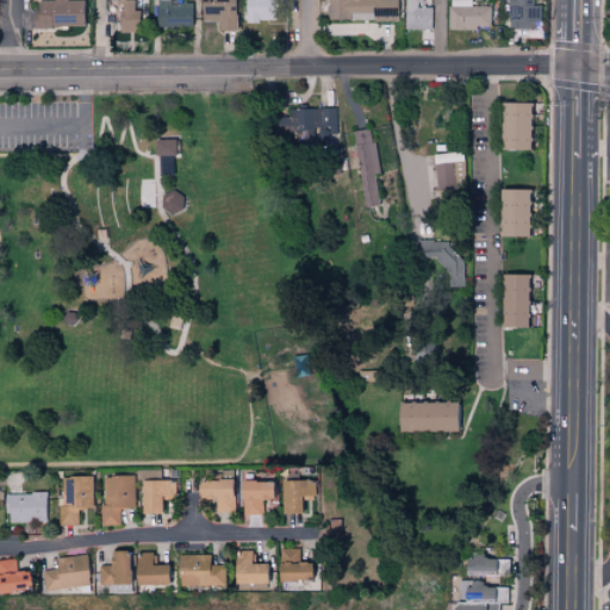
[(82,1),(67,1),(66,0),(54,0),(33,1),(33,27),(82,26),(82,1)]
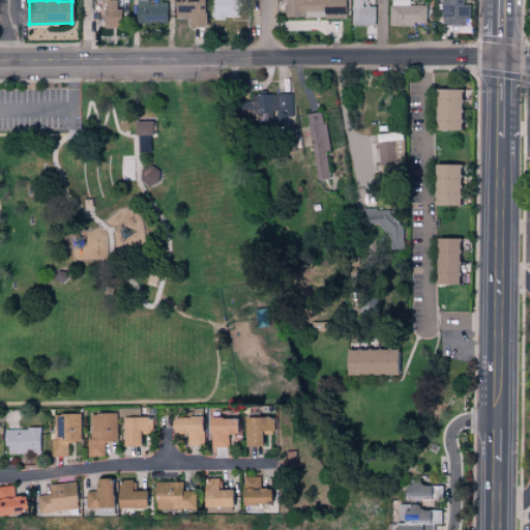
[(116,0),(108,0),(101,0),(102,28),(121,28),(120,9),(117,9),(116,0)]
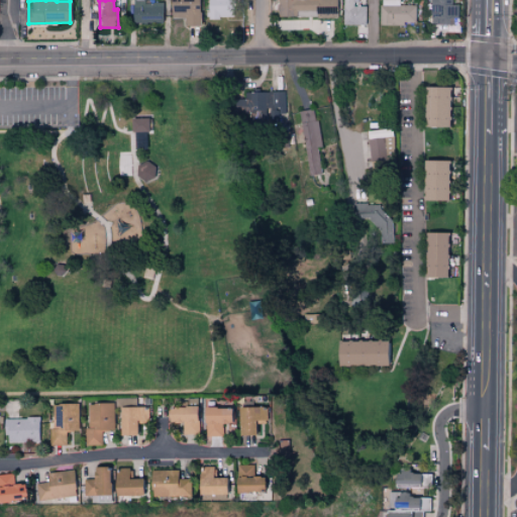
[(184,26),(200,25),(199,0),(171,0),(172,18),(183,17),(184,26)]
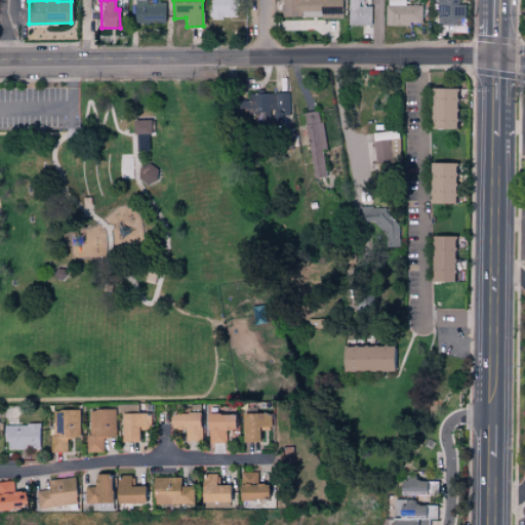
[(210,0),(211,18),(232,18),(232,0),(210,0)]
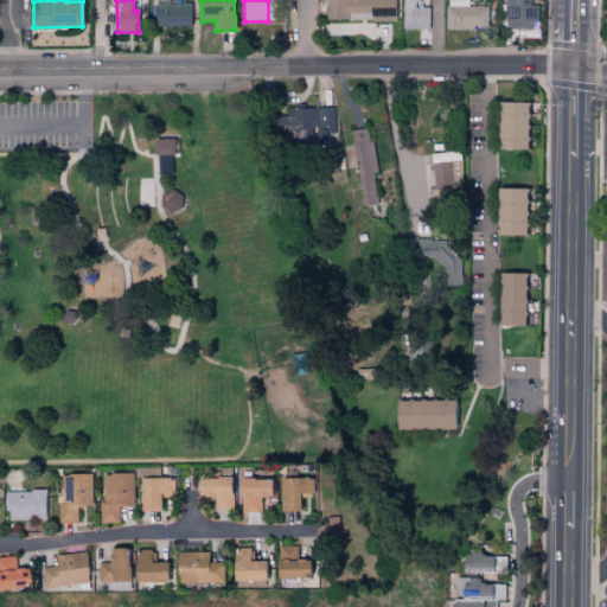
[(325,0),(326,20),(395,19),(394,0),(325,0)]
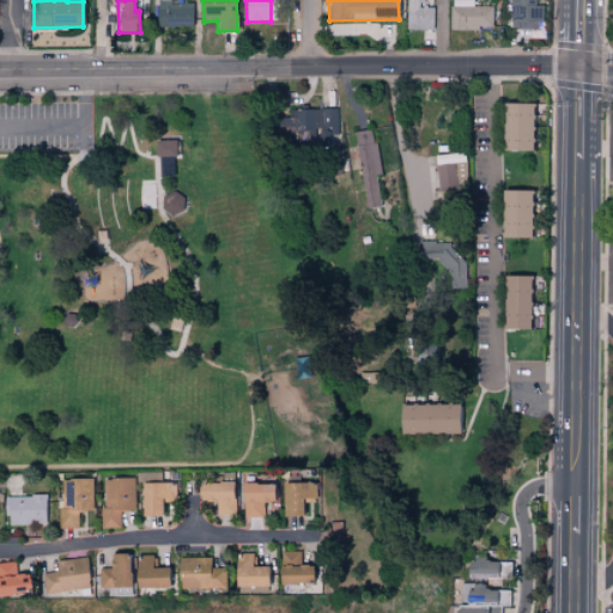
[(405,0),(405,29),(434,30),(435,7),(418,7),(418,0),(405,0)]
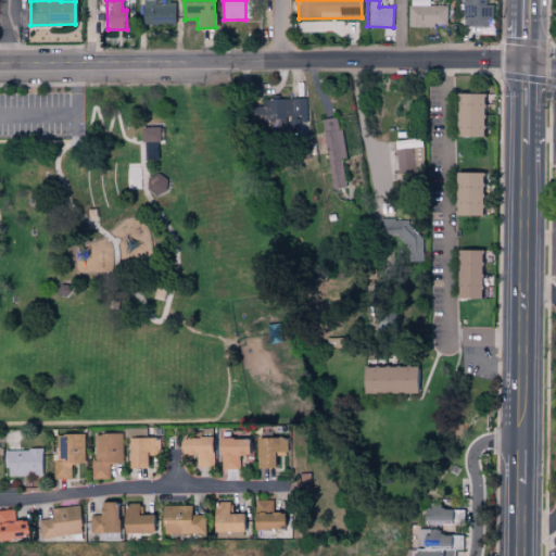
[(429,7),(428,0),(408,0),(409,26),(447,26),(446,5),(429,7)]
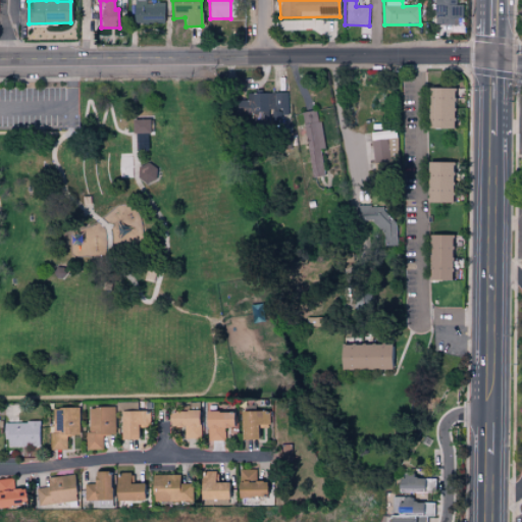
[(434,0),(434,24),(461,24),(461,0),(434,0)]
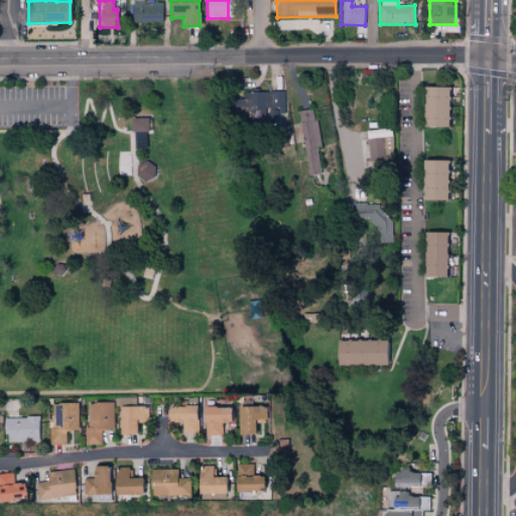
[(447,128),(447,88),(422,87),(422,128),(447,128)]
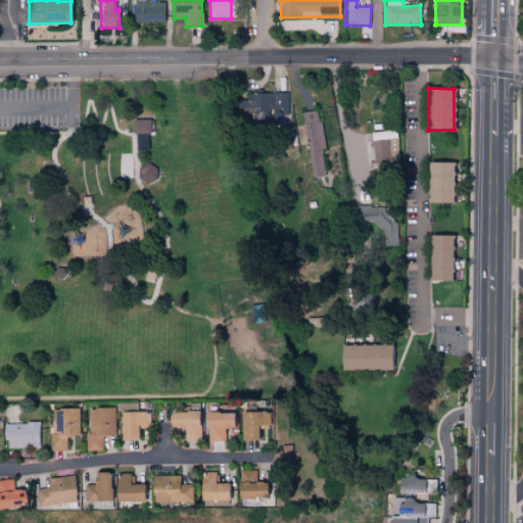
[(287,93),(247,94),(247,100),(233,101),(234,121),(248,121),(248,125),(281,125),(281,115),(288,115),(287,93)]
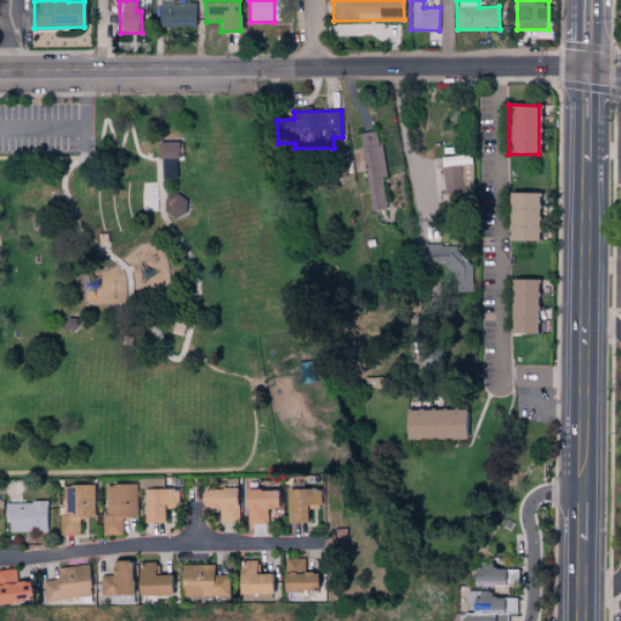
[(369,211),(386,209),(382,177),(385,177),(379,132),(359,135),(369,211)]
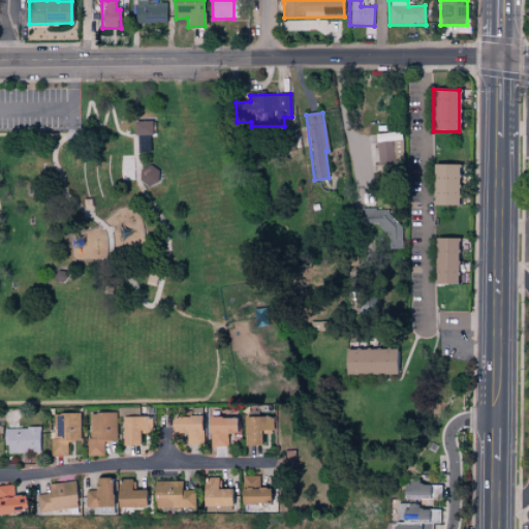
[(156,122),(134,121),(134,134),(156,135),(156,122)]
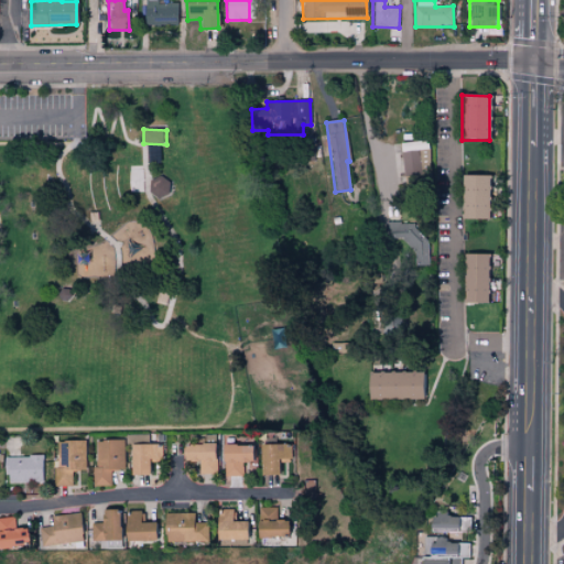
[(148,163),(161,162),(160,144),(148,145),(148,163)]
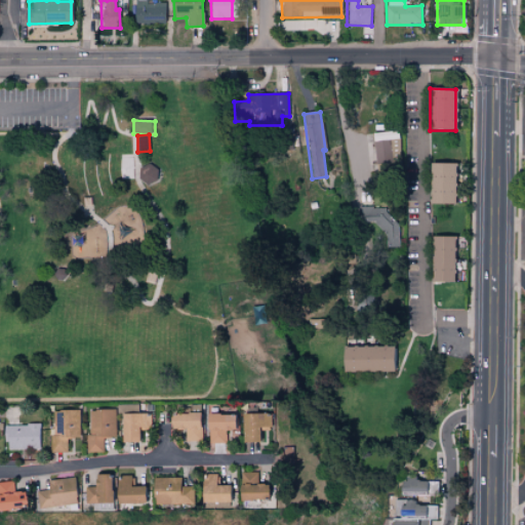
[(391,159),(389,138),(372,140),(375,161),(391,159)]
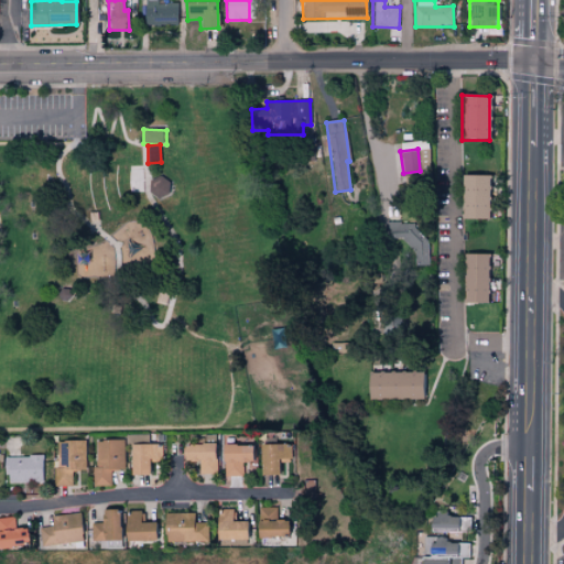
[(488,220),(488,176),(461,175),(459,219),(488,220)]
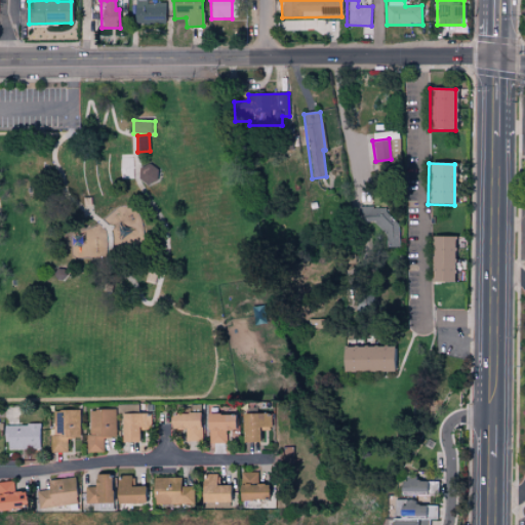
[(159,169),(140,164),(137,179),(155,185),(159,169)]
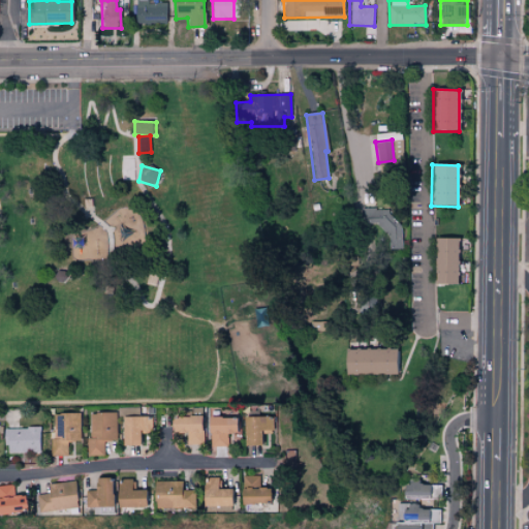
[(362,224),(379,223),(379,231),(387,231),(389,248),(400,248),(398,209),(362,210),(362,224)]
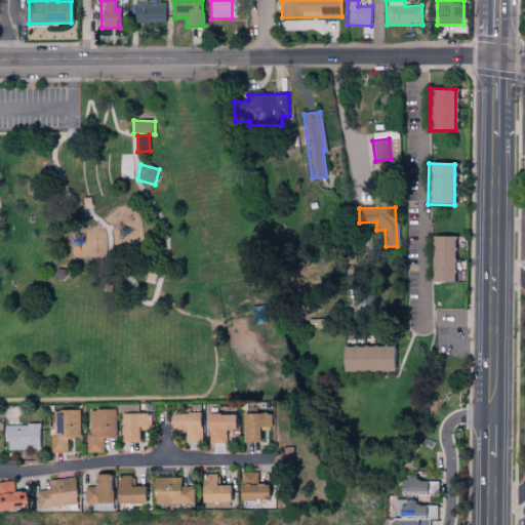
[(453,283),(454,237),(432,237),(431,282),(453,283)]
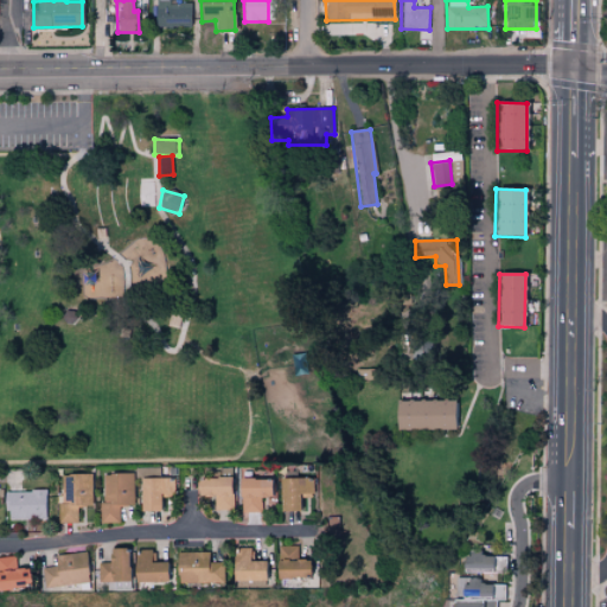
[(394,425),(458,427),(459,401),(395,400),(394,425)]
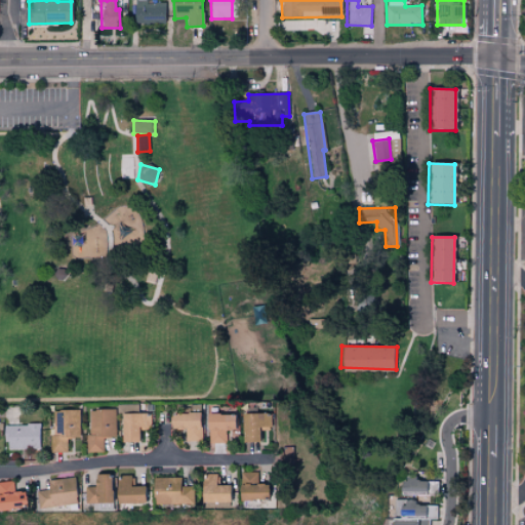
[(105,452),(104,437),(117,437),(116,408),(90,409),(90,436),(87,436),(87,452),(105,452)]
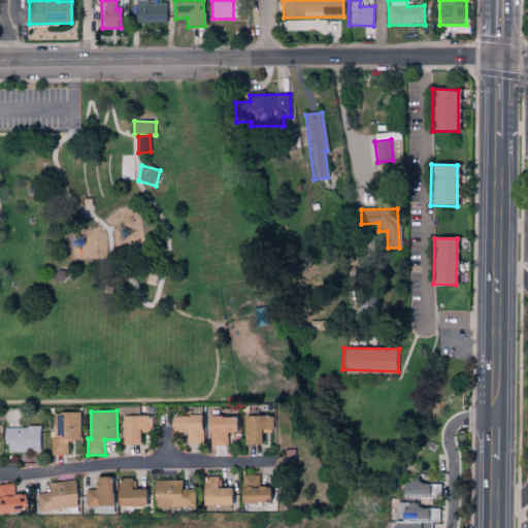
[(55,455),(68,455),(68,440),(80,440),(80,411),(54,411),(55,455)]
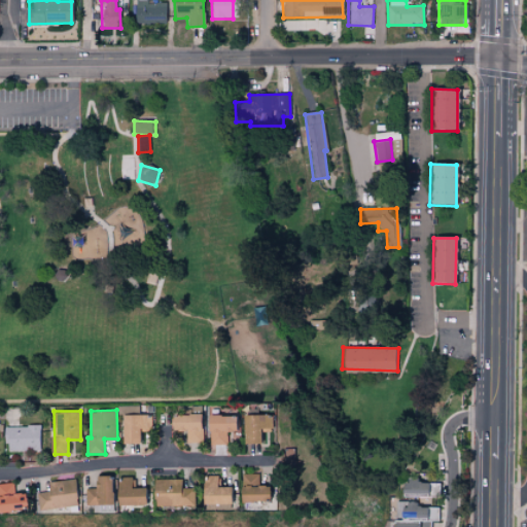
[(171,414),(171,430),(185,430),(185,443),(200,444),(201,414),(171,414)]
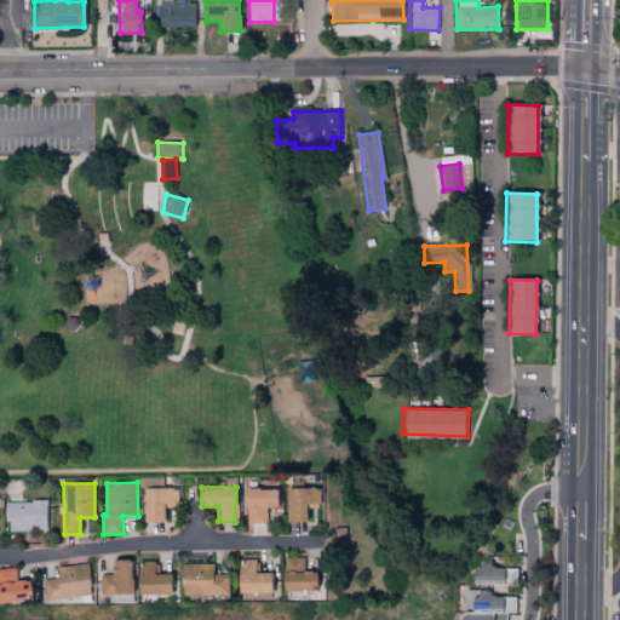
[(316,487),(286,488),(286,521),(305,521),(305,507),(316,506),(316,487)]
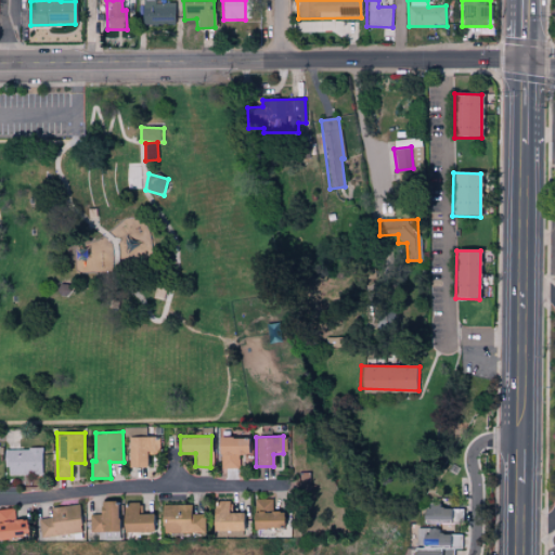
[(130,466),(147,466),(146,451),(160,451),(159,437),(129,437),(130,466)]
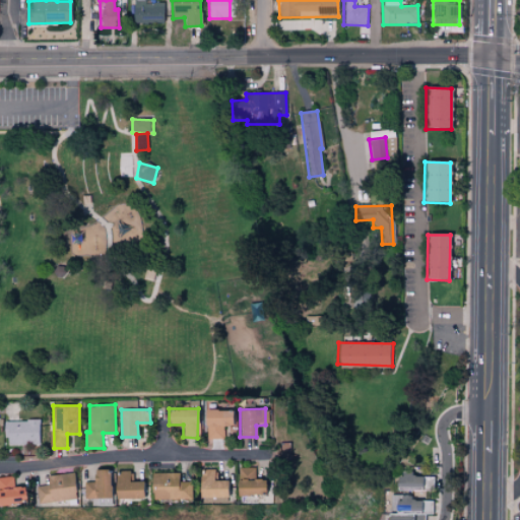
[(232,425),(231,409),(205,409),(206,439),(224,438),(223,425),(232,425)]
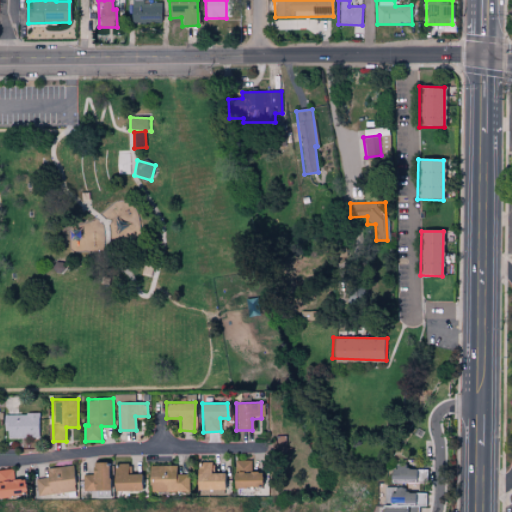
[(6,438),(39,438),(40,414),(6,413),(6,438)]
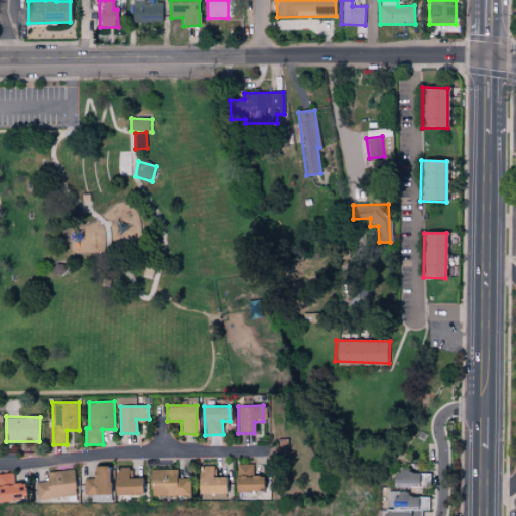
[(253,464),(235,464),(236,491),(262,491),(262,475),(254,475),(253,464)]
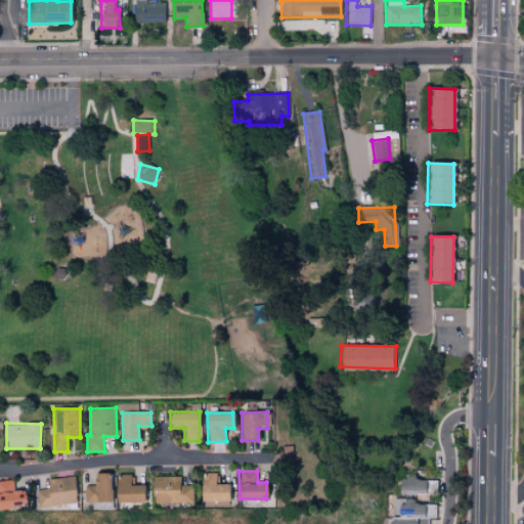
[(110,501),(108,472),(93,473),(93,485),(85,485),(85,501),(110,501)]
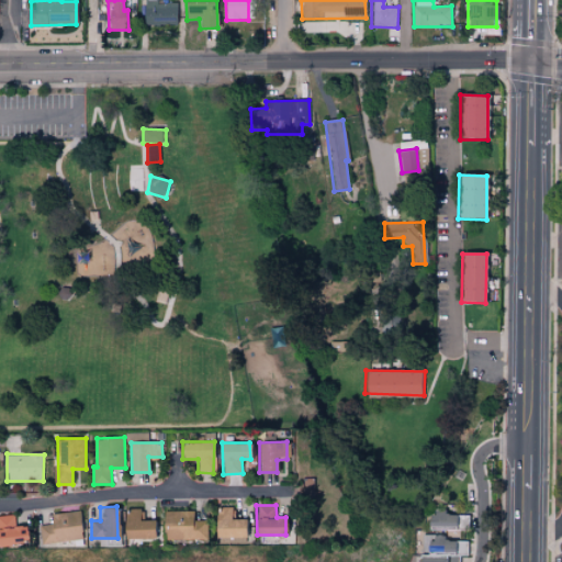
[(233,507),(214,507),(215,537),(245,537),(244,518),(233,518),(233,507)]
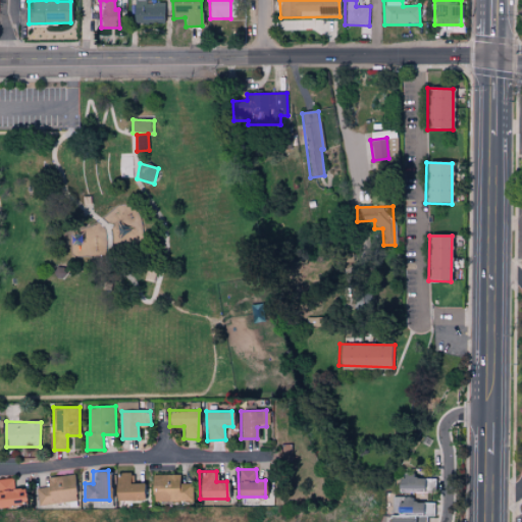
[(142,482),(129,483),(129,472),(114,472),(114,500),(142,500),(142,482)]
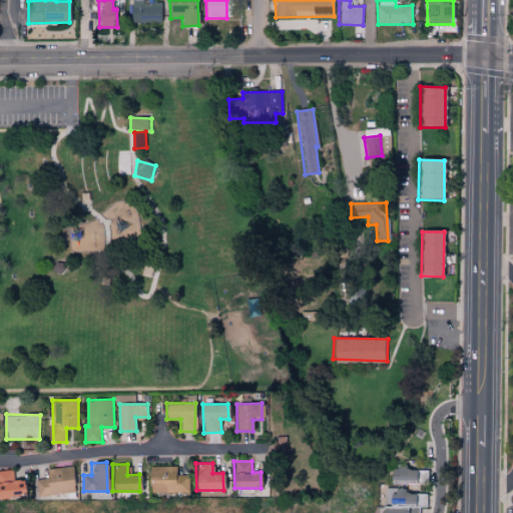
[(150,492),(188,492),(188,475),(176,475),(176,466),(149,467),(150,492)]
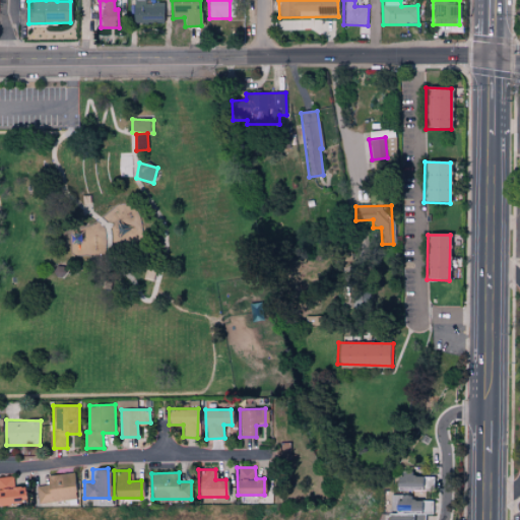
[(74,501),(73,473),(47,474),(47,485),(37,485),(38,502),(74,501)]
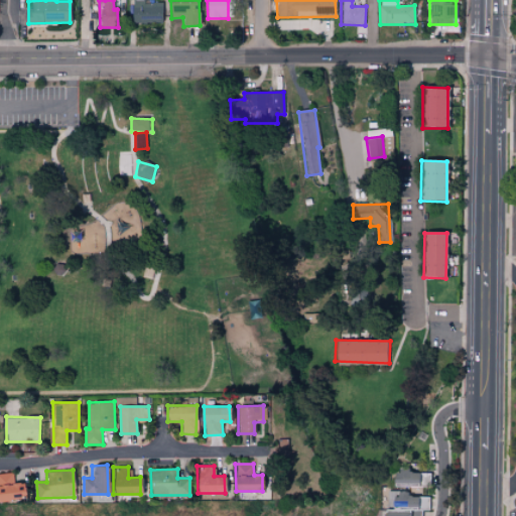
[(416,485),(416,471),(392,470),(392,485),(416,485)]
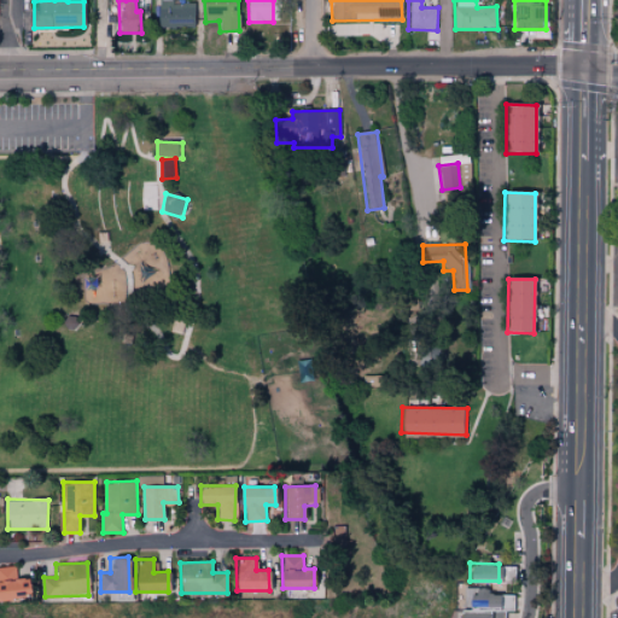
[(500,581),(516,582),(516,566),(500,565),(500,581)]
